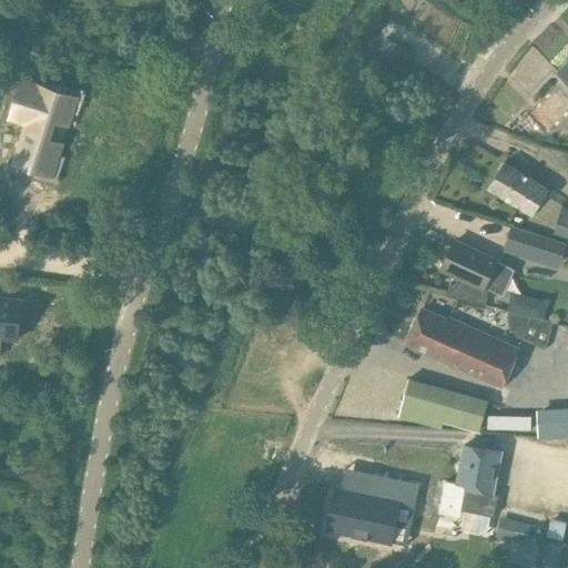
[(385,37),(381,43),(393,51),(397,44),(385,37)]
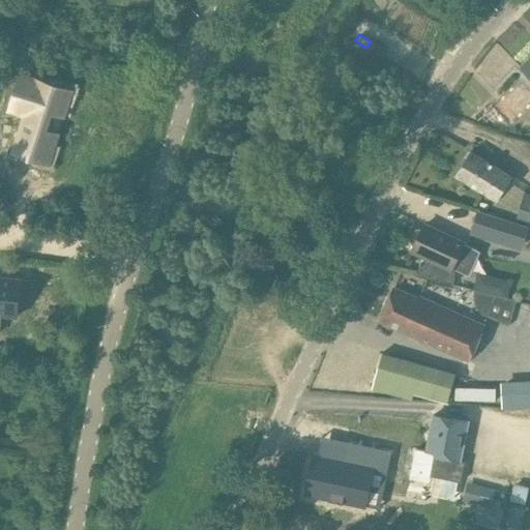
[(529,91),(519,80),(492,107),(512,126),(529,108),(529,91)]
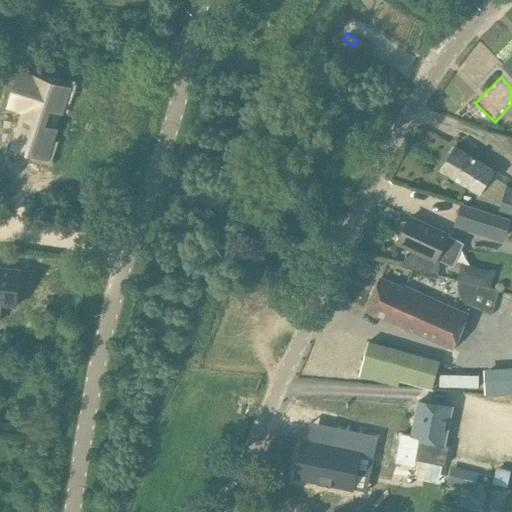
[(37,78),(16,147),(48,157),(70,89),(37,78)]
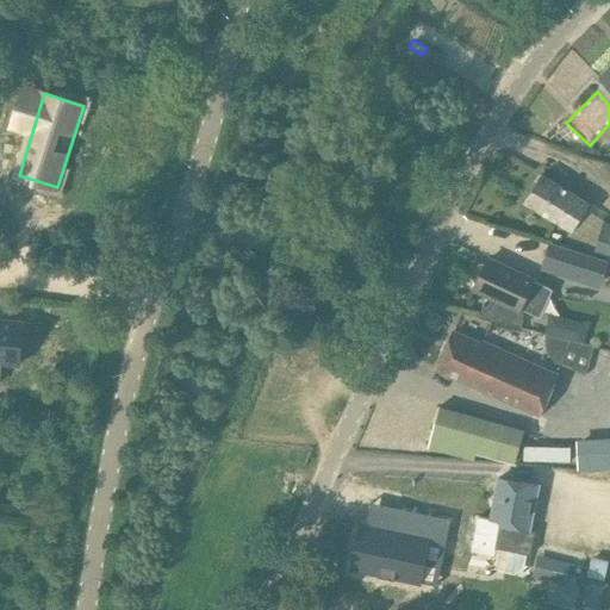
[(542,175),(524,203),(545,215),(572,232),(590,205),(562,187),(542,175)]
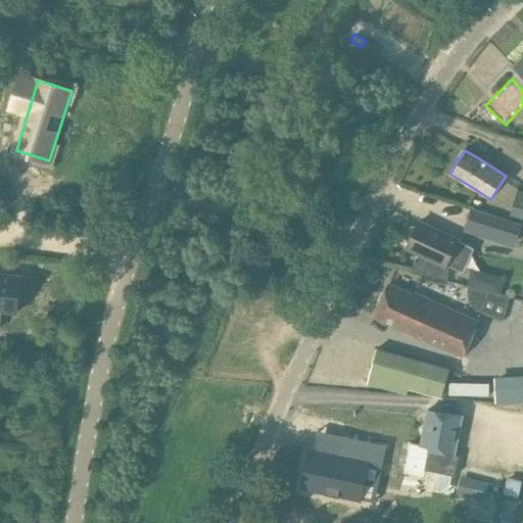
[(513,207),(509,219),(522,223),(522,192),(518,191),(513,207)]
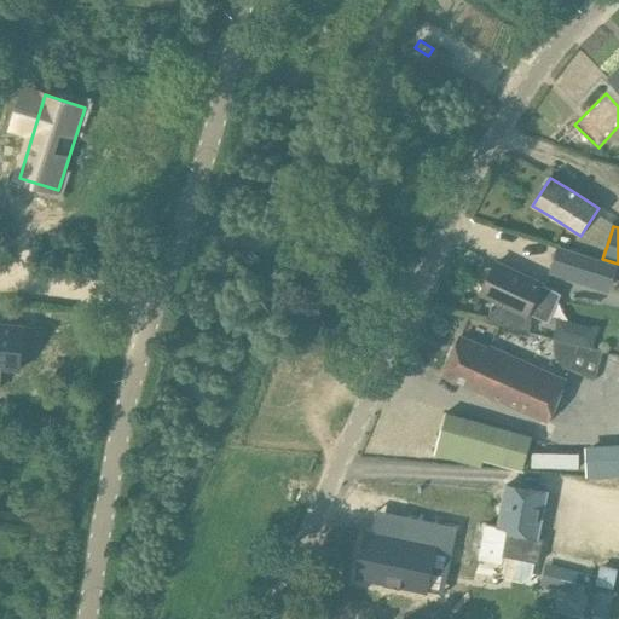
[(561,247),(554,270),(609,288),(617,265),(596,258),(561,247)]
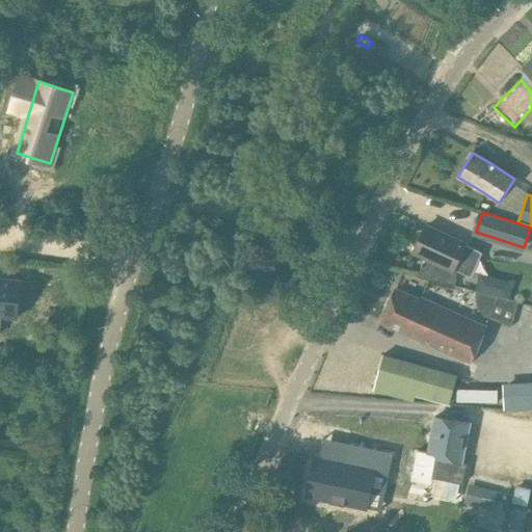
[(425,267),(421,266),(419,277),(455,285),(458,271),(469,277),(480,253),(425,227),(424,231),(418,231),(413,243),(416,247),(414,251),(430,259),(425,267)]
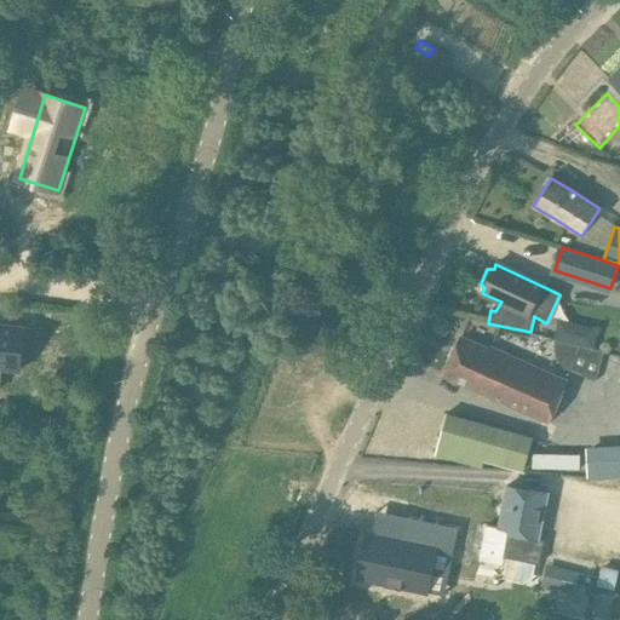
[(597,372),(600,352),(593,351),(598,326),(557,320),(552,344),(575,348),(572,368),(597,372)]
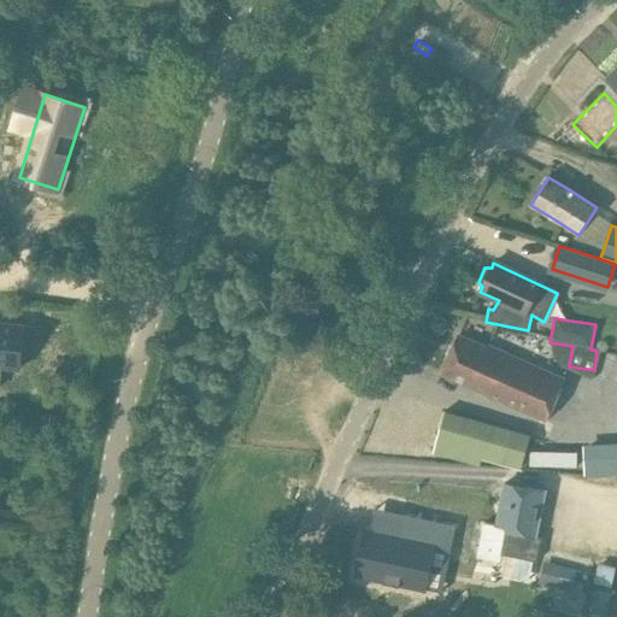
[(0,375),(1,368),(18,369),(24,327),(1,323),(0,323),(0,375)]
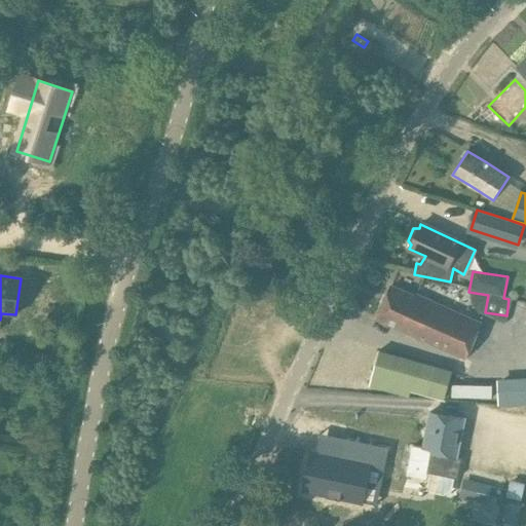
[(416,336),(431,301),(416,294),(415,297),(391,287),(377,318),(416,336)]
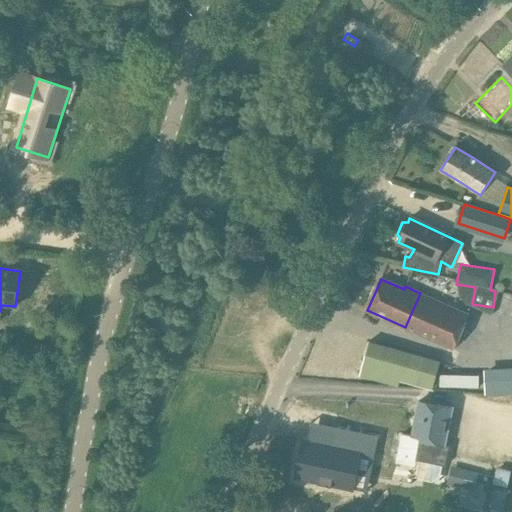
[(420,293),(405,327),(453,348),(468,314),(420,293)]
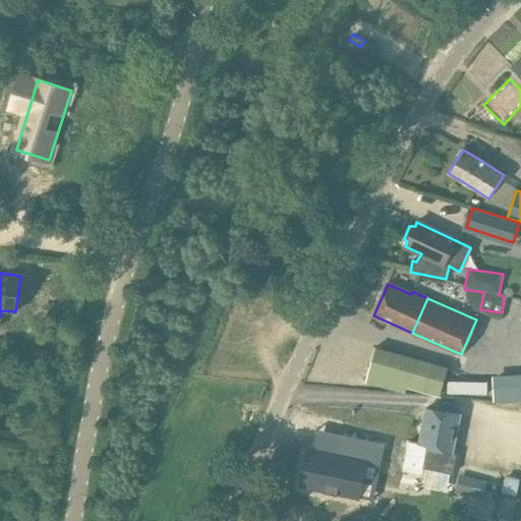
[(372,344),(362,378),(438,399),(448,365),(372,344)]
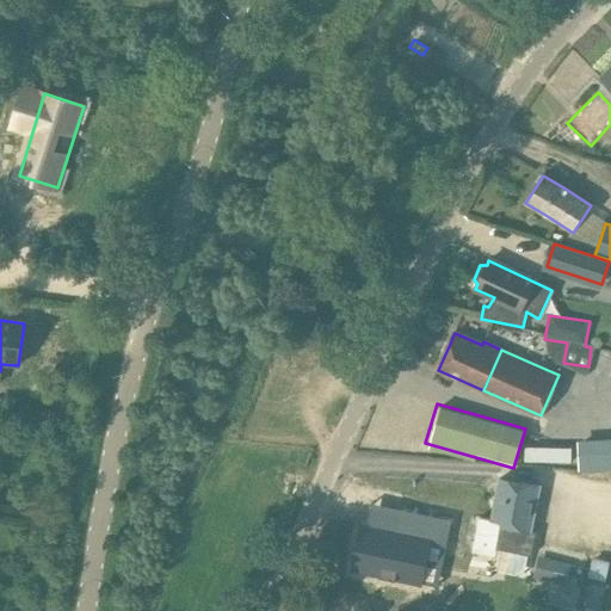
[(610,468),(610,436),(575,437),(576,470),(610,468)]
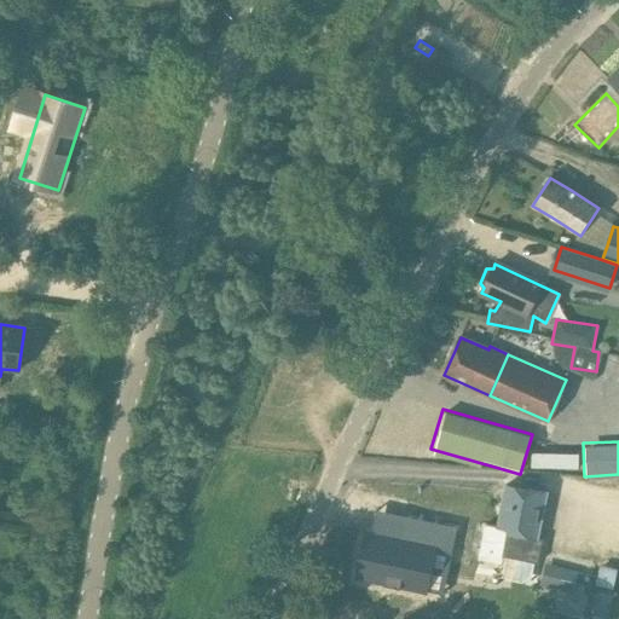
[(532,467),(579,468),(579,453),(532,453),(532,467)]
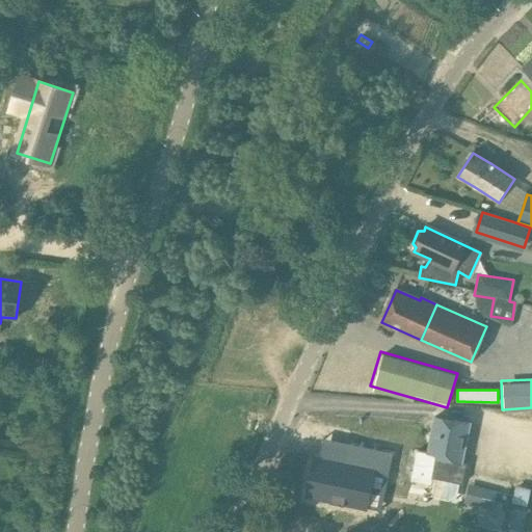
[(429,452),(439,454),(433,480),(462,486),(467,466),(461,464),(470,424),(456,421),(435,417),(429,452)]
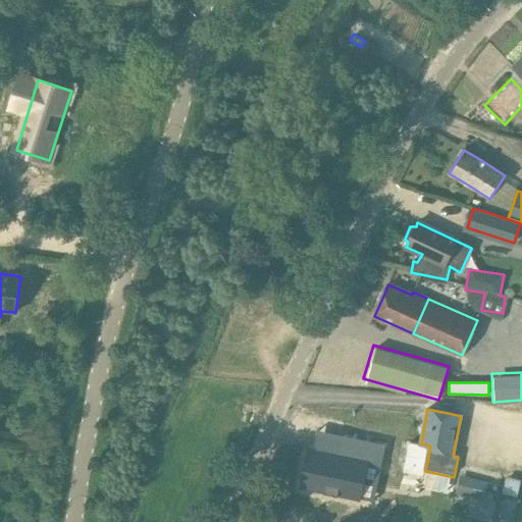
[(308,470),(304,487),(358,499),(365,463),(381,467),(386,444),(343,435),(338,457),(309,451),(306,469),(308,470)]
